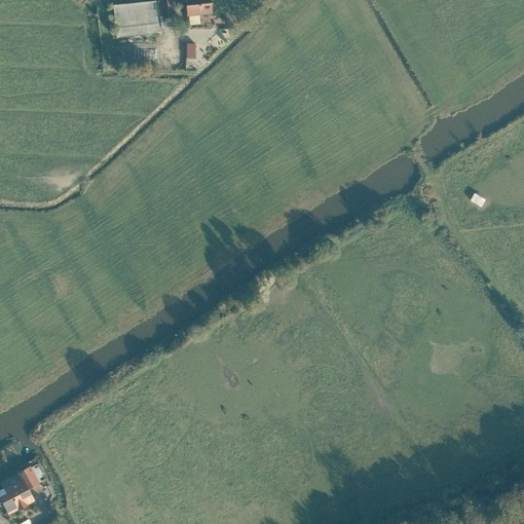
[(158,31),(155,0),(115,4),(118,35),(158,31)]
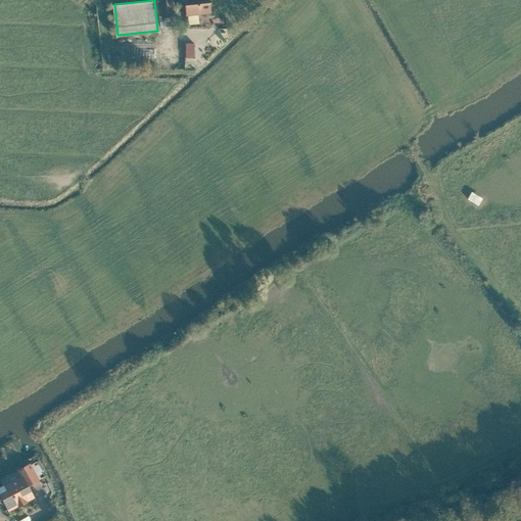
[(174,13),(173,0),(160,0),(161,14),(174,13)]
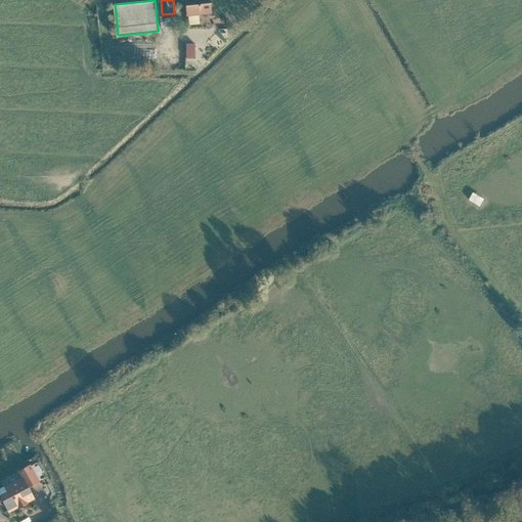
[(182,0),(185,15),(212,12),(210,0),(182,0)]
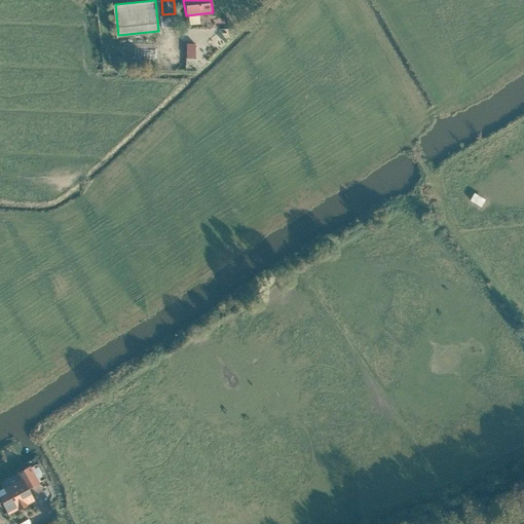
[(187,40),(187,54),(197,54),(196,40),(187,40)]
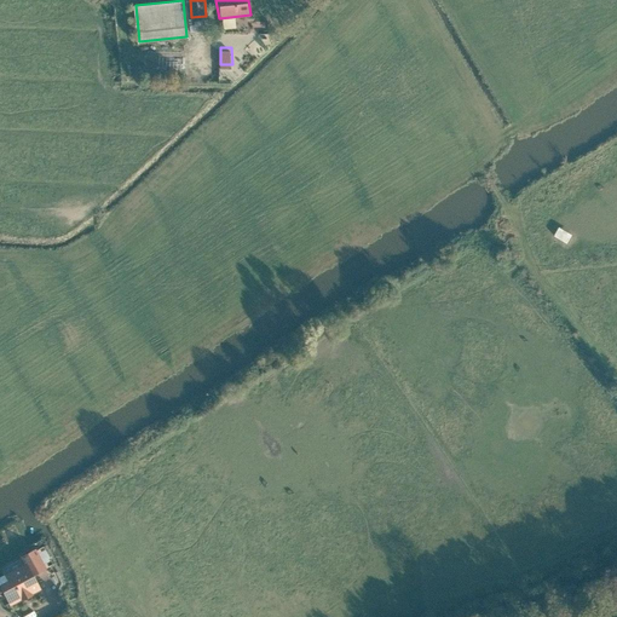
[(514,88),(507,96),(520,107),(526,98),(514,88)]
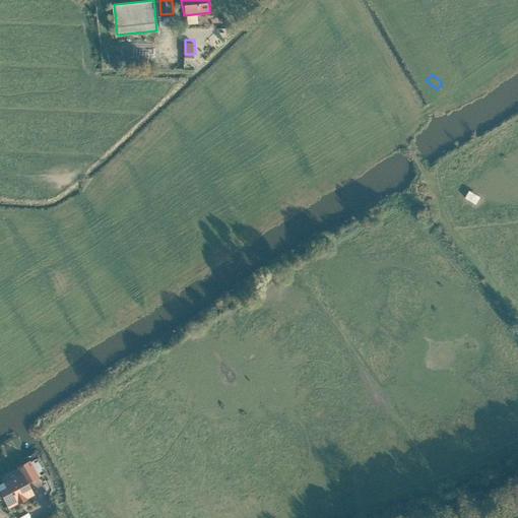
[(14,466),(17,470),(19,469),(25,480),(37,474),(27,458),(14,466)]
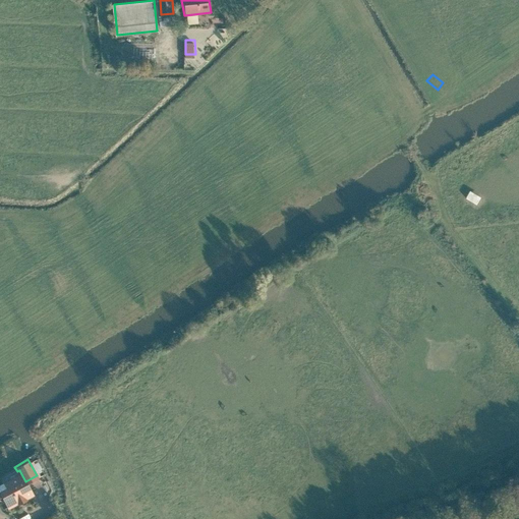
[(17,471),(0,480),(0,494),(7,507),(33,493),(25,481),(19,470),(17,471)]
